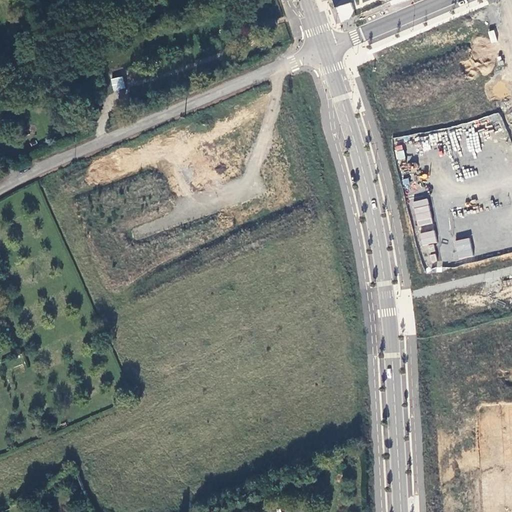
[(333,0),(336,8),(351,3),(350,0),(333,0)]
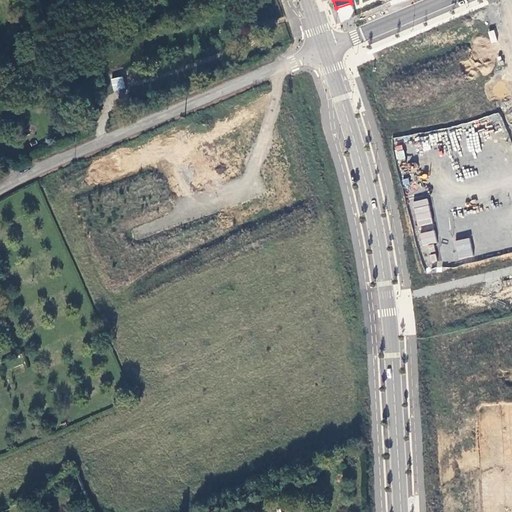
[(79,55),(67,60),(69,66),(81,62),(79,55)]
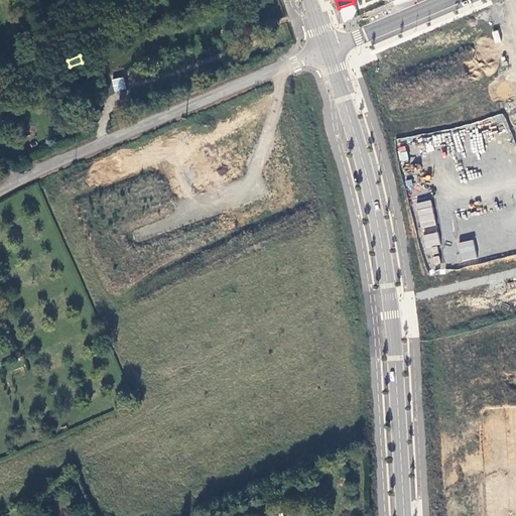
[(399,160),(407,161),(408,149),(399,148),(399,160)]
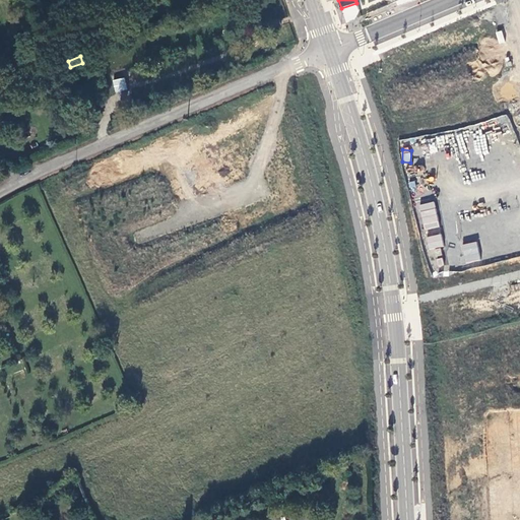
[(434,202),(419,205),(426,236),(441,233),(434,202)]
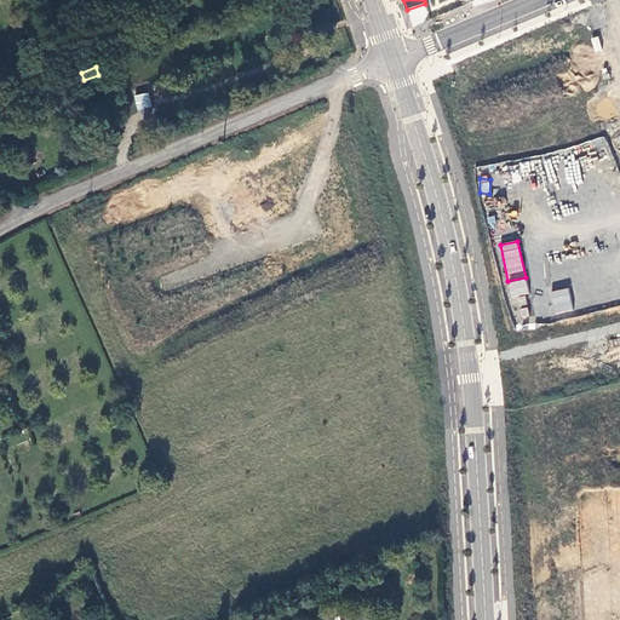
[(507,281),(510,297),(528,294),(527,279),(507,281)]
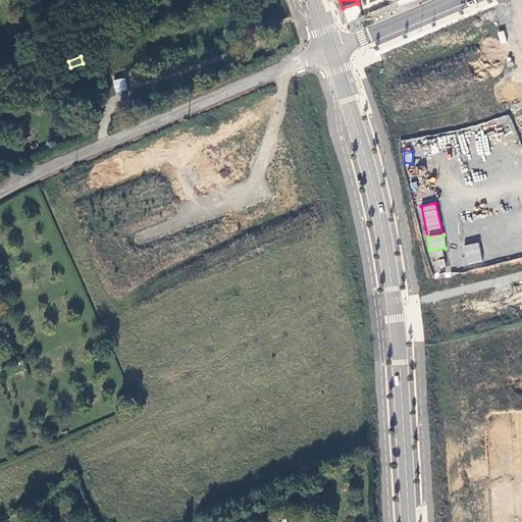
[(466,264),(482,261),(478,243),(463,246),(466,264)]
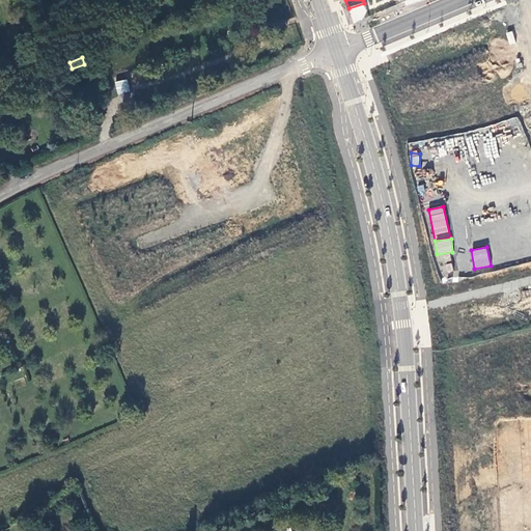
[(444,276),(454,274),(451,262),(442,264),(444,276)]
